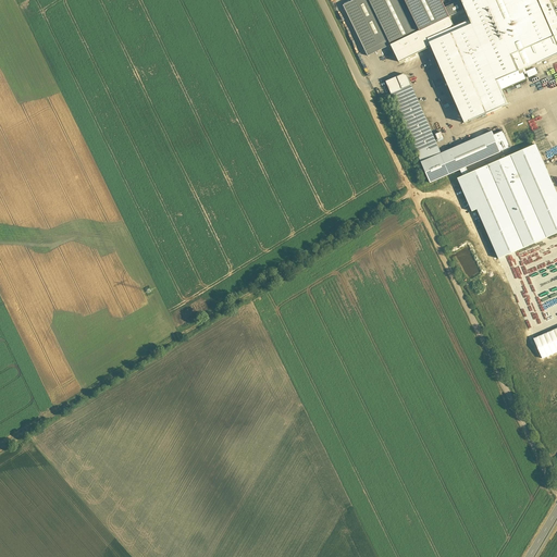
[(354,0),(343,5),(368,57),(391,46),(398,62),(431,47),(465,124),(509,104),(503,89),(527,79),(522,70),(556,54),(556,14),(551,0),(461,0),(461,1),(446,8),(442,0),(354,0)]
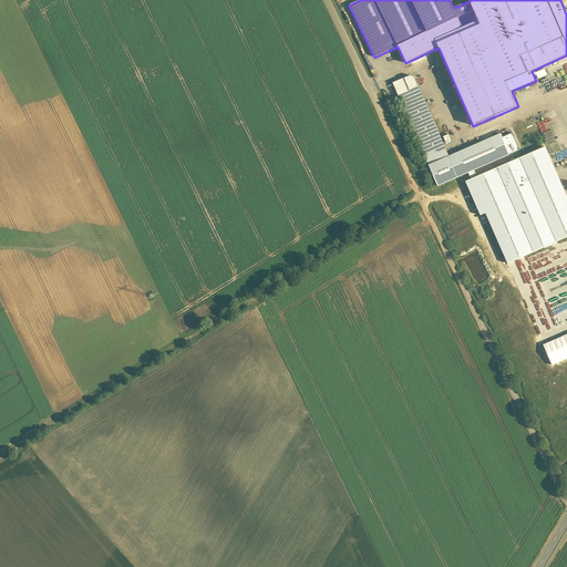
[(566,85),(566,61),(548,70),(557,90),(566,85)]
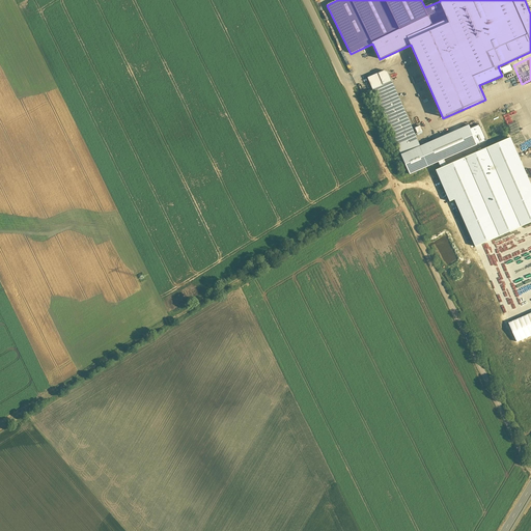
[(513,72),(510,64),(501,68),(504,75),(513,72)]
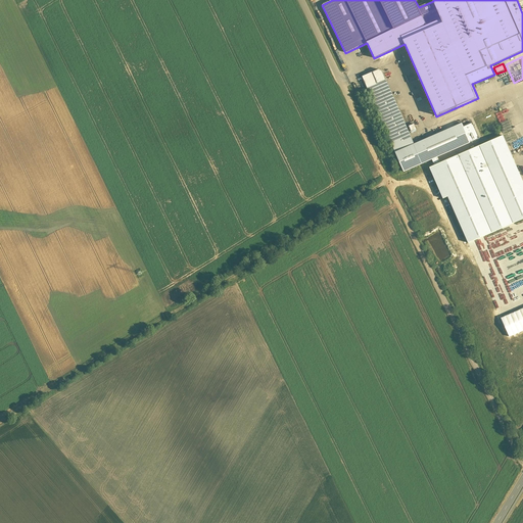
[(379,69),(363,77),(405,173),(480,139),(473,123),(464,127),(463,123),(415,144),(382,72),(379,69)]
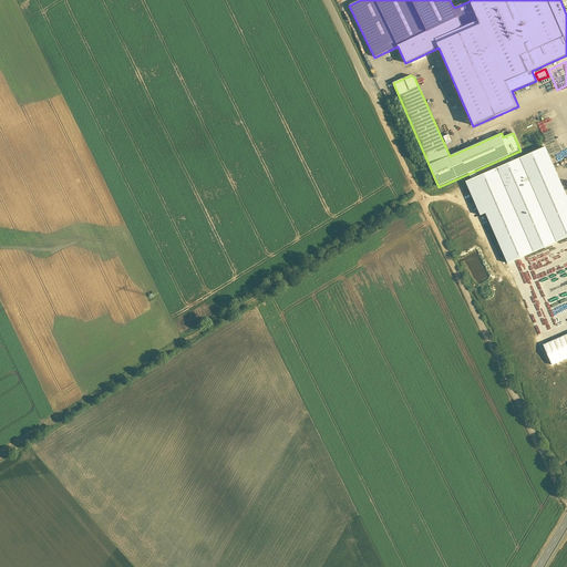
[(566,195),(546,147),(465,182),(481,216),(486,214),(508,265),(566,238),(566,195)]
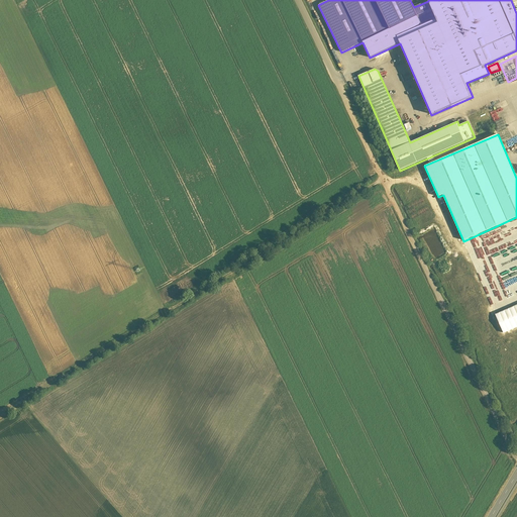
[(516,303),(493,314),(501,332),(516,325),(516,303)]
